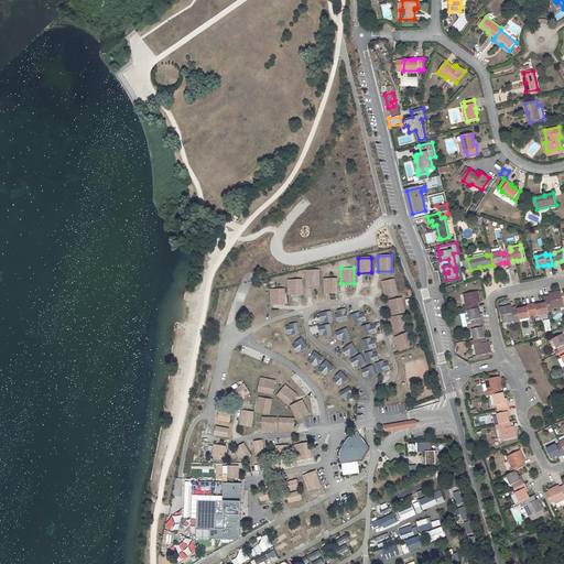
[(318,270),(305,270),(305,285),(318,285),(318,270)]
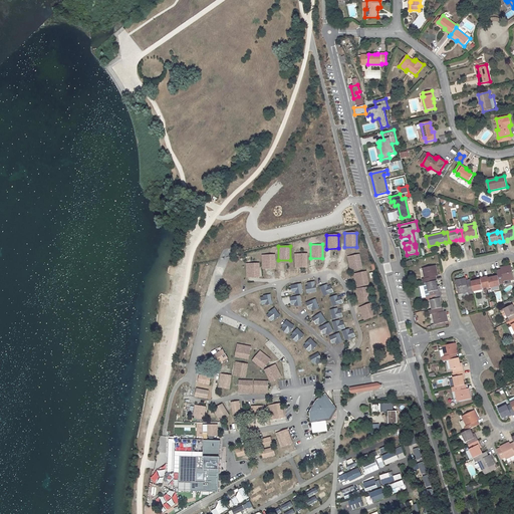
[(306,254),(294,254),(294,268),(306,268),(306,254)]
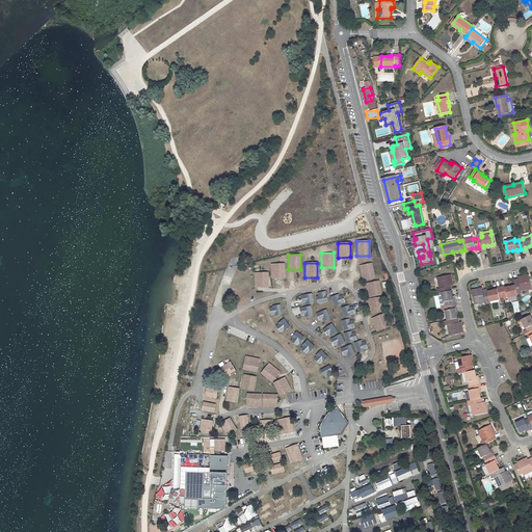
[(284,264),(271,264),(271,278),(284,278),(284,264)]
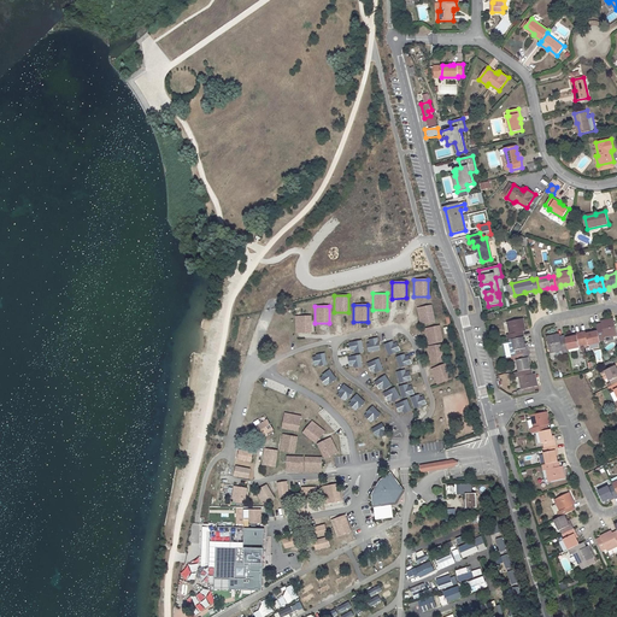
[(432,306),(417,309),(421,325),(435,322),(432,306)]
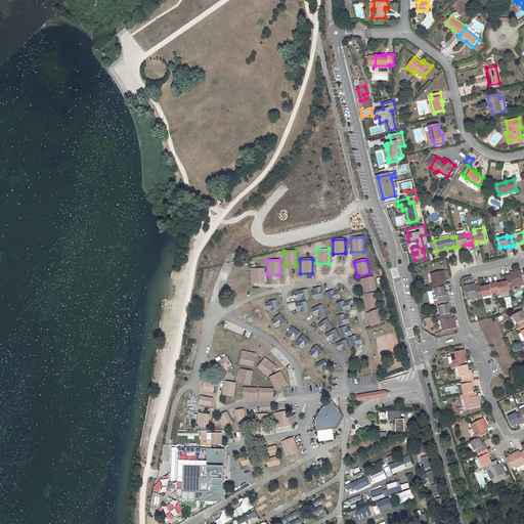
[(263,268),(251,269),(251,284),(264,282),(263,268)]
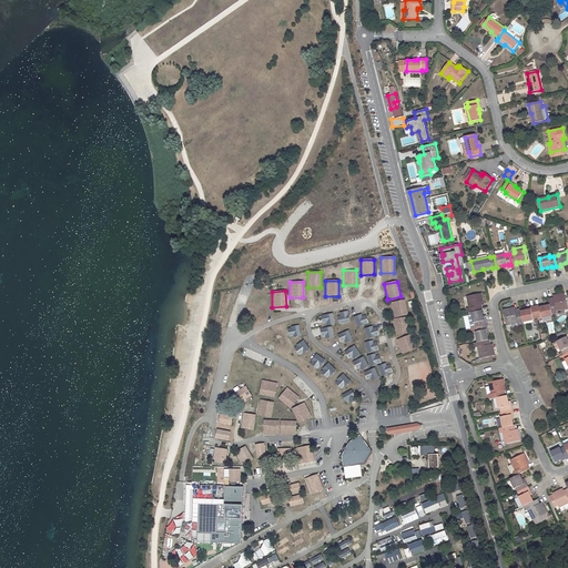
[(482,310),(480,303),(484,303),(482,293),(467,296),(469,307),(467,308),(468,313),(472,312),(482,310)]
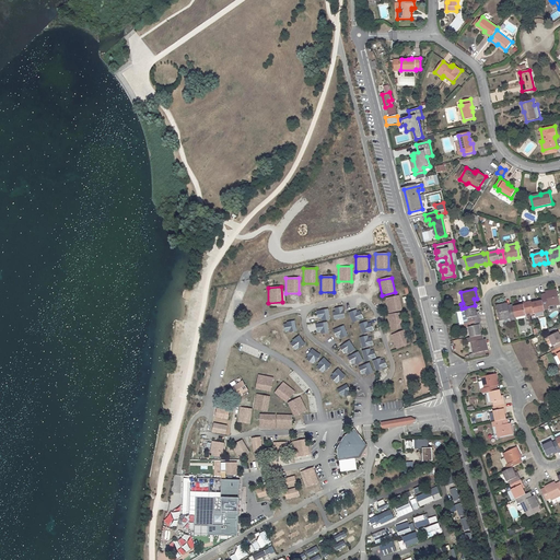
[(559,303),(557,290),(547,291),(548,294),(541,296),(543,301),(545,310),(549,308),(549,306),(559,303)]
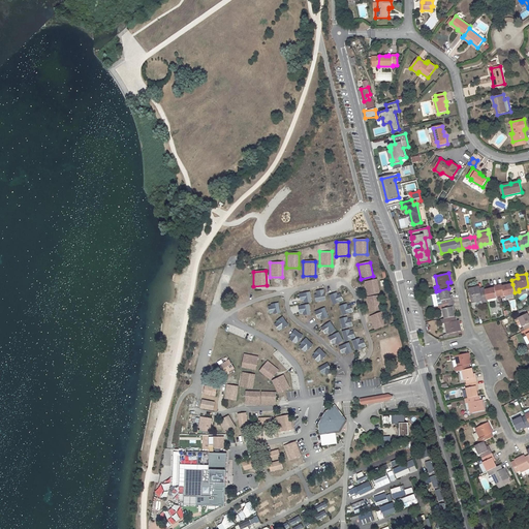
[(376,279),(365,281),(368,296),(379,292),(376,279)]
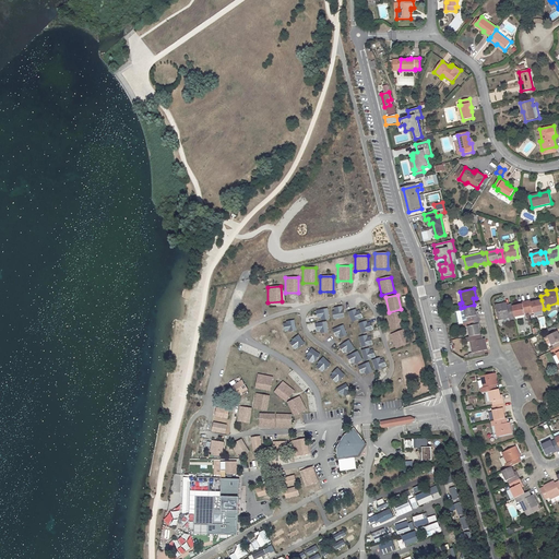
[(531,301),(526,301),(528,312),(533,311),(534,312),(544,310),(544,309),(542,300),(535,301),(532,302),(531,301)]
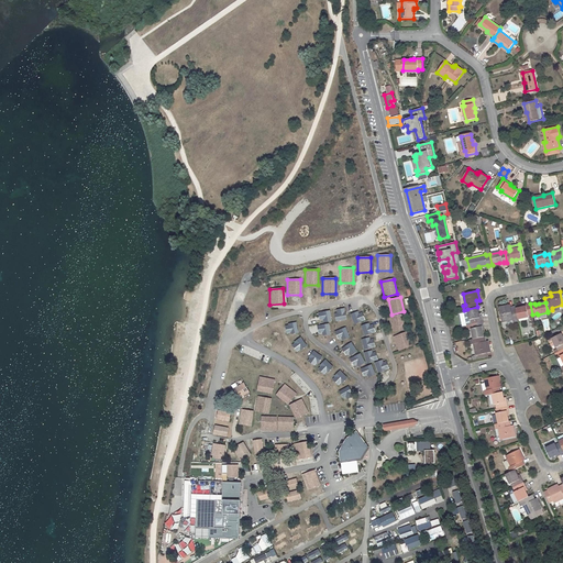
[(530,304),(527,305),(527,307),(523,308),(516,309),(518,319),(529,317),(529,316),(532,315),(530,304)]
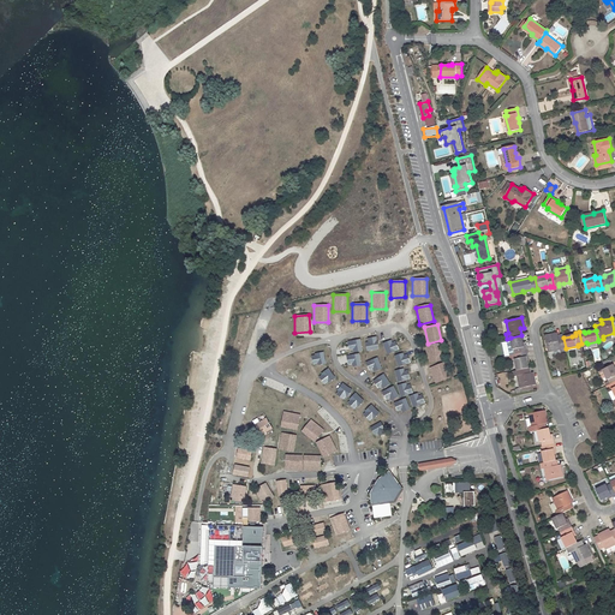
[(555,334),(545,336),(549,352),(561,350),(562,352),(567,351),(566,348),(563,338),(563,335),(556,338),(555,334)]
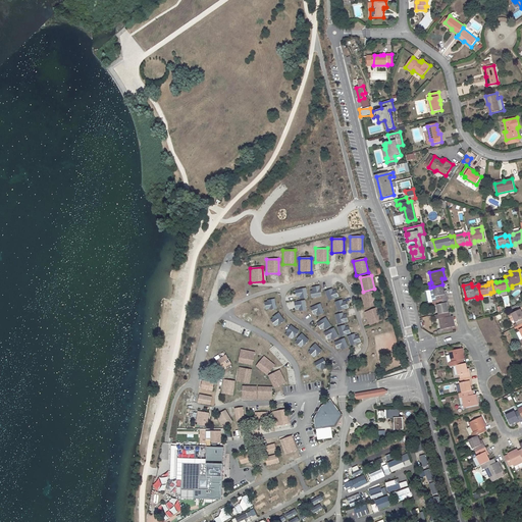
[(442,284),(433,286),(435,297),(437,297),(437,300),(448,298),(447,295),(446,295),(445,291),(442,284)]
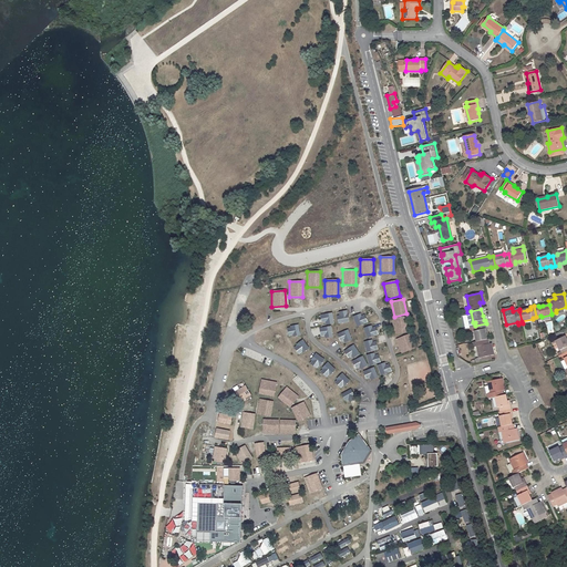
[(331,312),(323,315),(325,322),(326,325),(333,323),(331,312)]
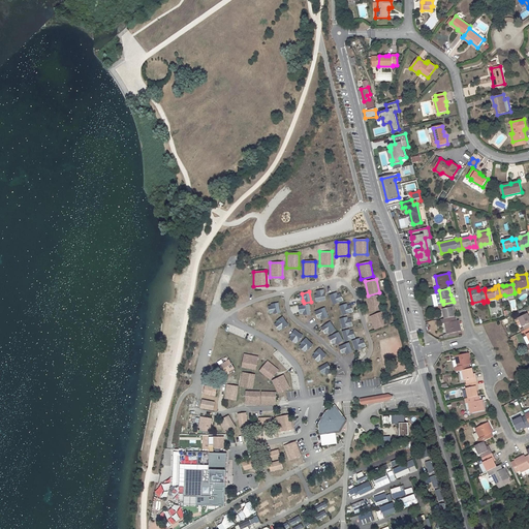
[(324,300),(323,292),(316,294),(313,294),(314,302),(324,300)]
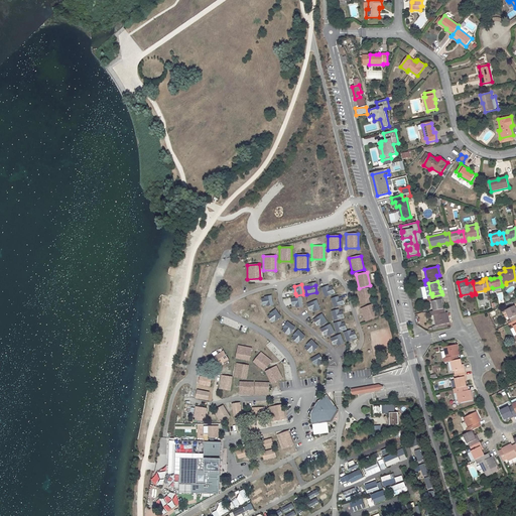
[(324,297),(331,295),(329,288),(328,285),(320,288),(324,297)]
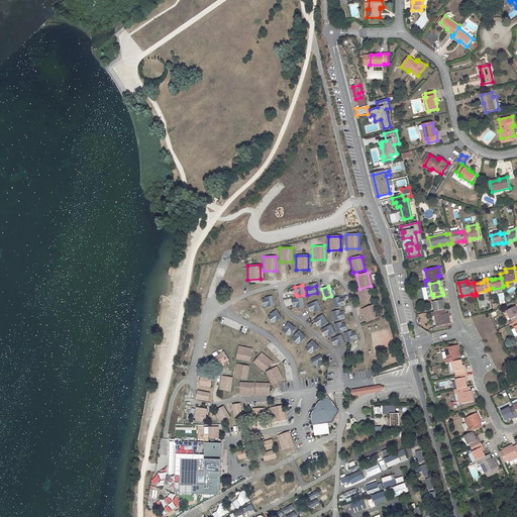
[(370,289),(357,290),(359,304),(371,303),(370,289)]
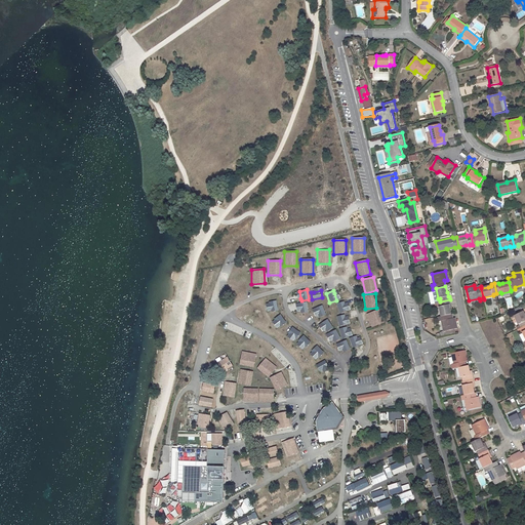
[(450,308),(449,304),(451,304),(450,299),(440,301),(441,306),(440,307),(442,316),(451,314),(450,308)]
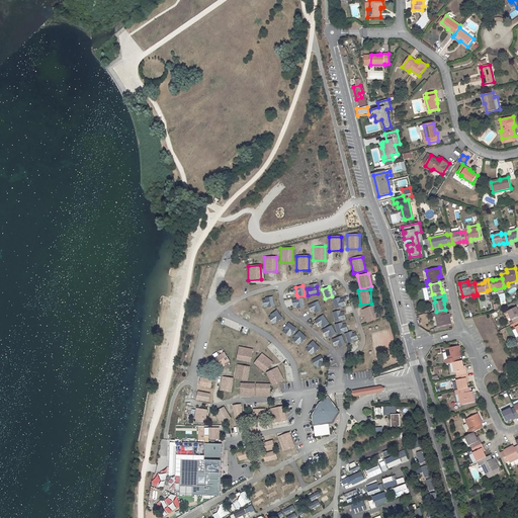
[(273,296),(265,297),(266,299),(267,307),(268,308),(275,307),(273,296)]
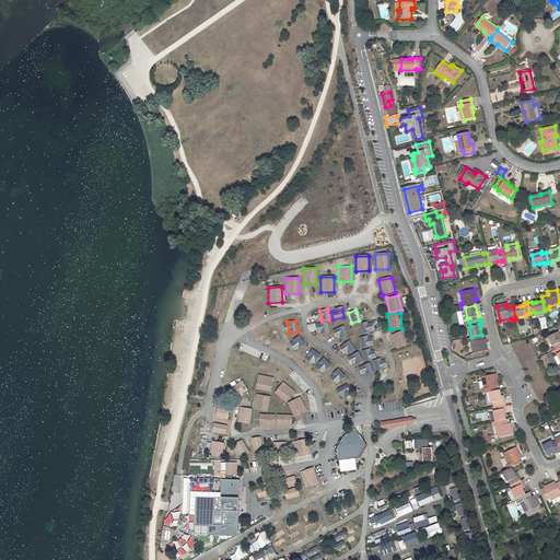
[(326,322),(318,323),(321,331),(321,334),(328,333),(326,322)]
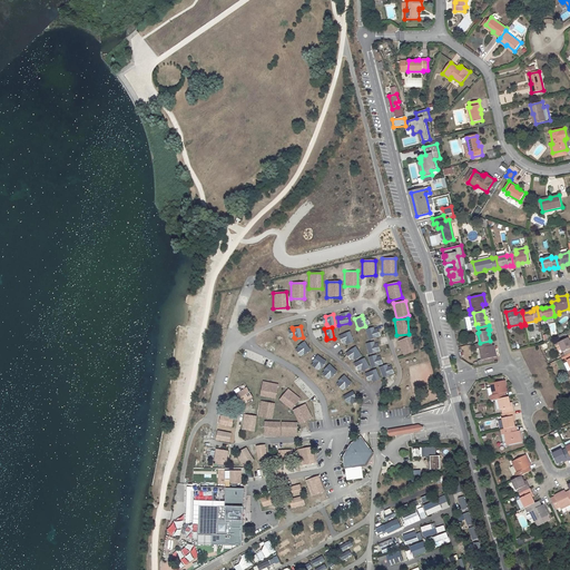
[(367,341),(375,337),(373,330),(372,327),(364,330),(367,341)]
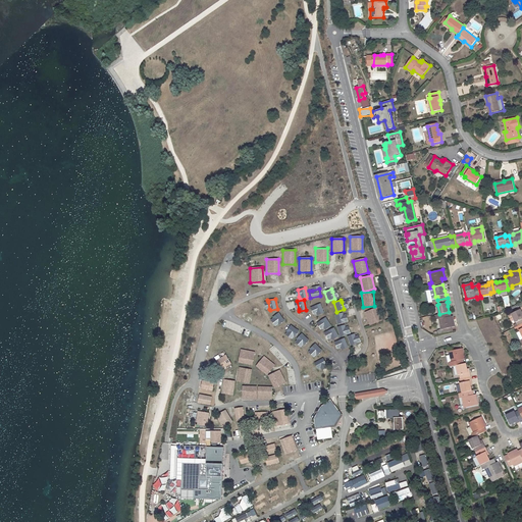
[(320,304),(313,307),(316,313),(317,316),(324,313),(320,304)]
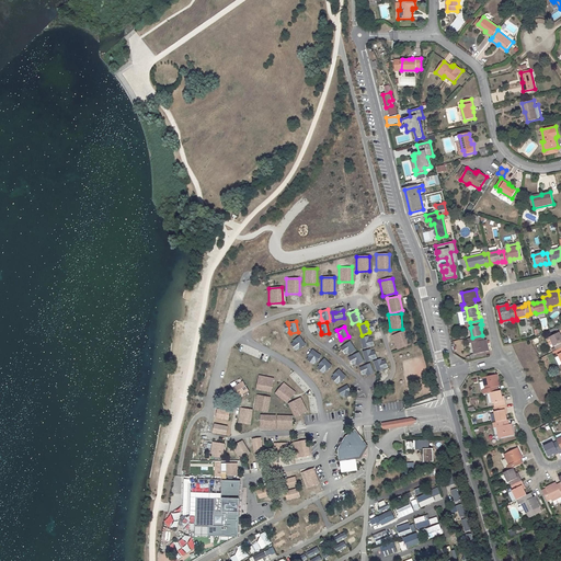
[(404,330),(392,335),(398,350),(410,344),(404,330)]
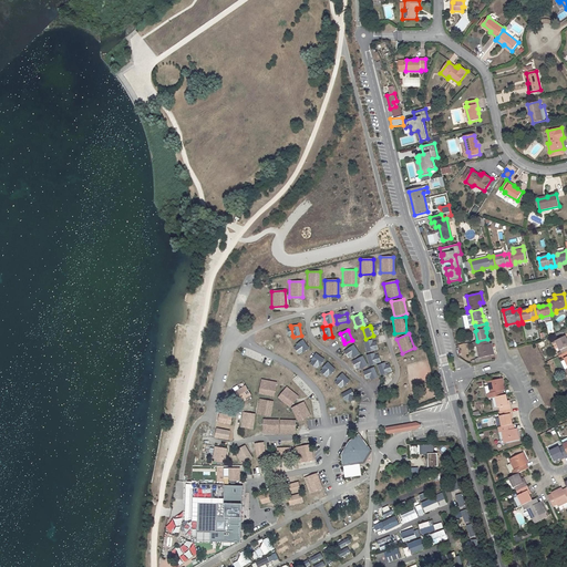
[(566,340),(565,337),(556,341),(560,350),(563,350),(564,353),(566,351),(566,340)]
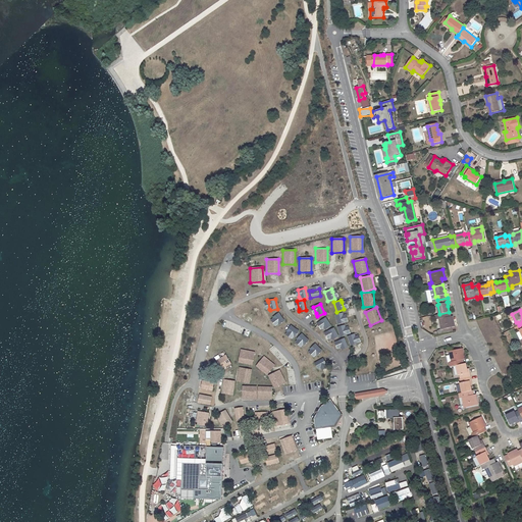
[(336,324),(345,322),(343,315),(342,312),(334,314),(336,324)]
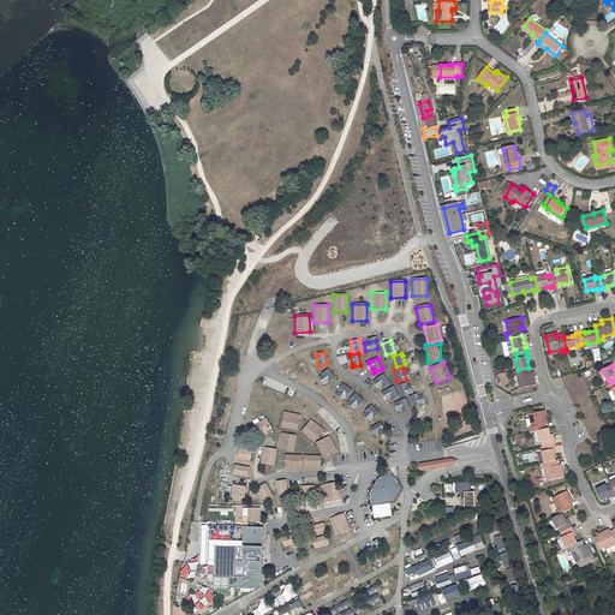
[(518,370),(513,371),(514,376),(518,376),(521,392),(532,389),(531,386),(536,384),(533,374),(530,375),(529,368),(518,370)]
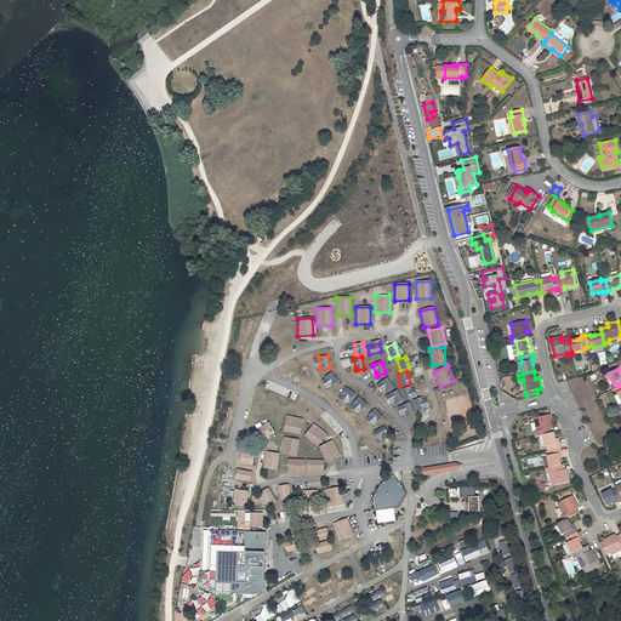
[(331,372),(324,377),(325,379),(330,386),(331,387),(339,382),(331,372)]
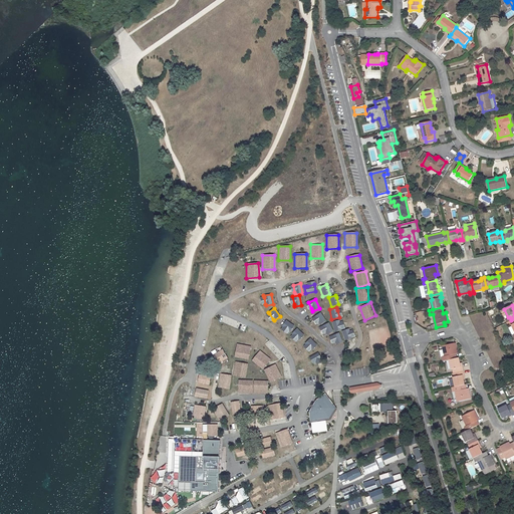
[(320,312),(314,316),(318,322),(319,324),(325,321),(320,312)]
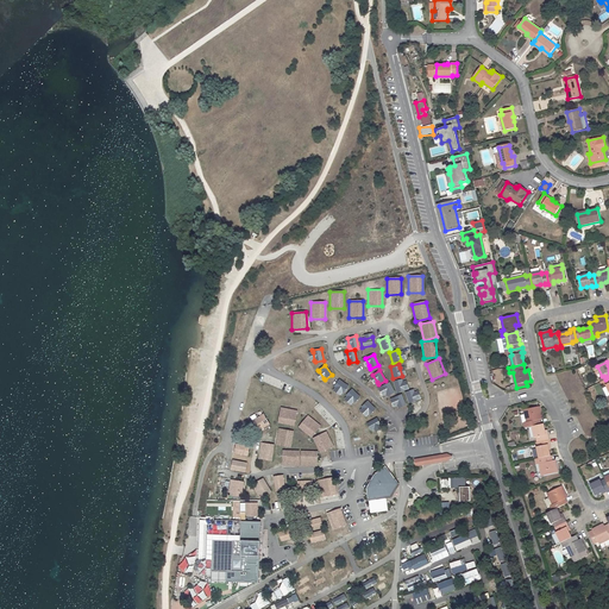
[(339,378),(333,385),(334,387),(341,391),(343,393),(349,385),(339,378)]
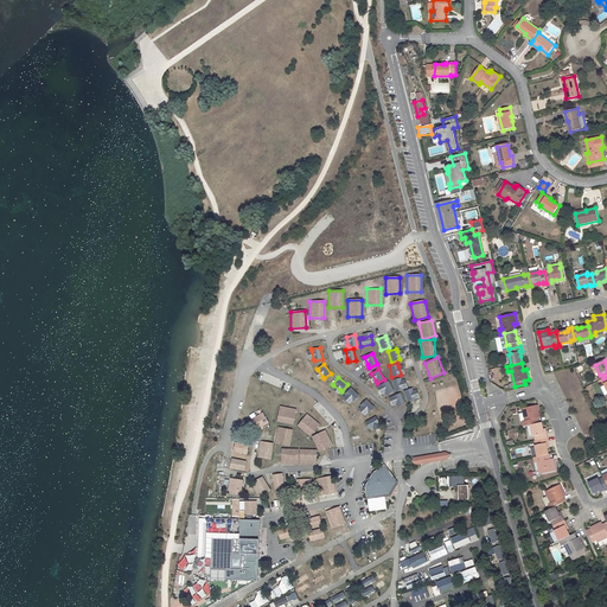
[(395,391),(403,390),(401,381),(400,378),(391,381),(395,391)]
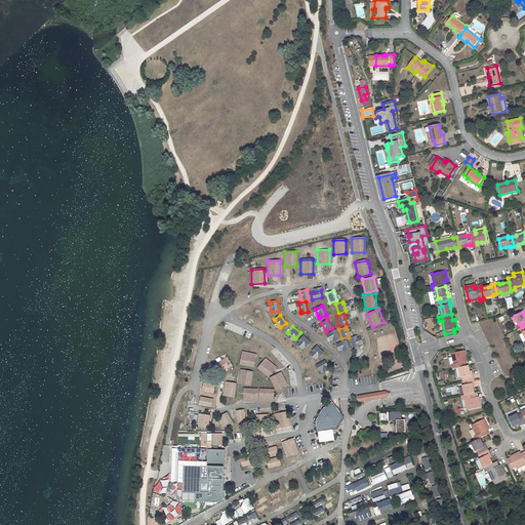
[(335,329),(329,333),(332,339),(333,342),(340,338),(335,329)]
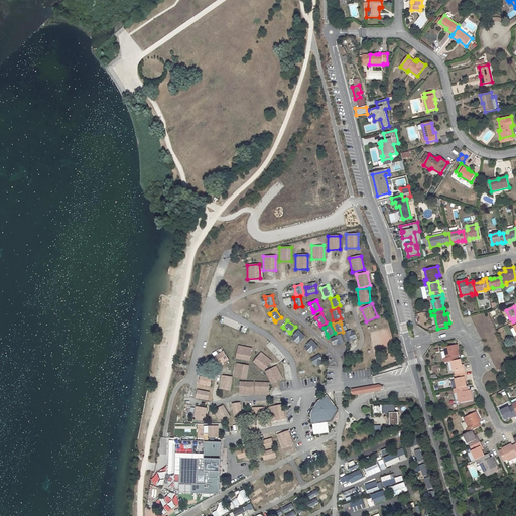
[(298,330),(293,335),(294,336),(299,341),(300,342),(305,336),(298,330)]
